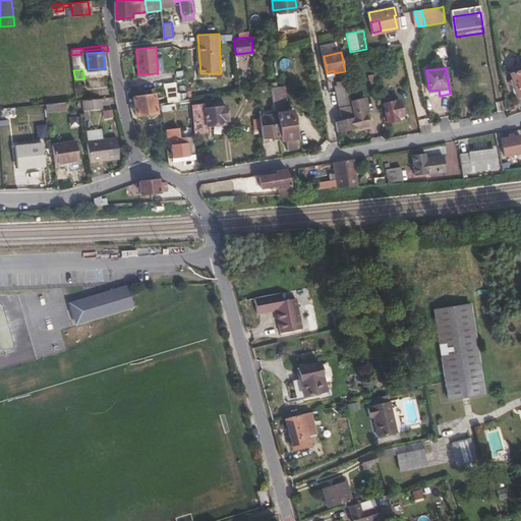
[(520,69),(512,72),(519,95),(520,94),(520,69)]
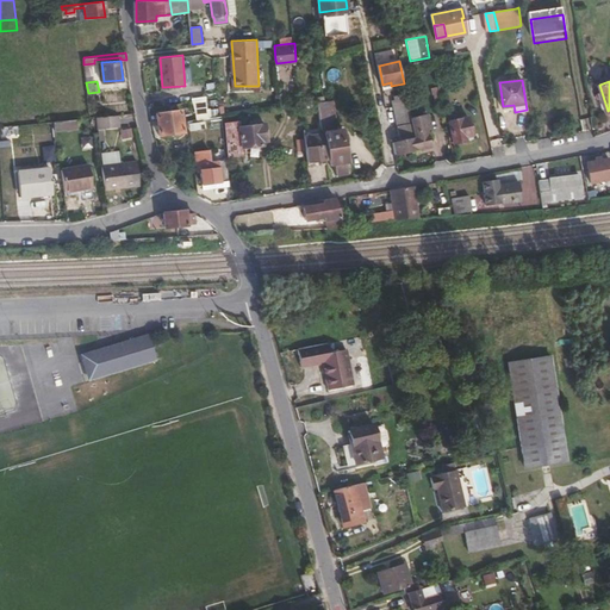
[(209,116),(206,98),(199,99),(200,116),(209,116)]
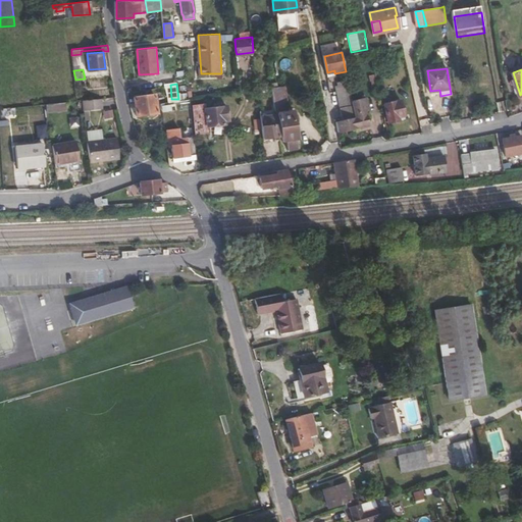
[(284,110),(282,99),(286,98),(284,86),(271,88),(276,112),(278,112),(282,140),(288,140),(289,149),(297,147),(295,138),(298,138),(294,109),(284,110)]
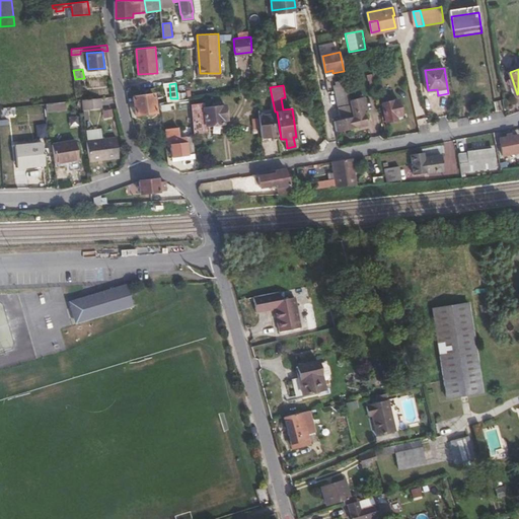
[(156,112),(154,93),(145,94),(147,113),(156,112)]
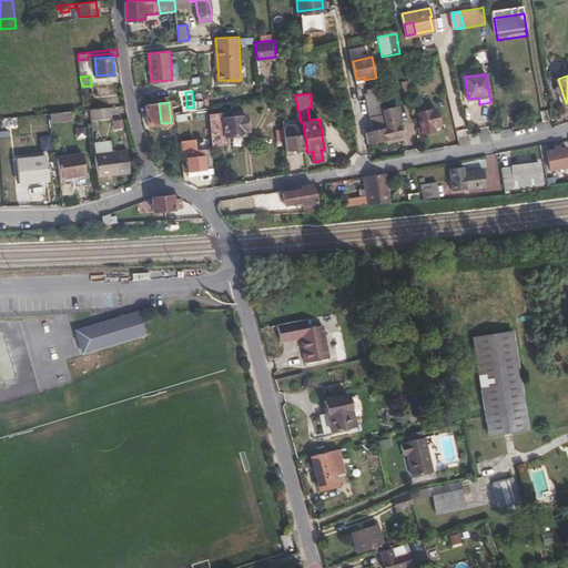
[(161,123),(159,103),(146,104),(150,124),(161,123)]
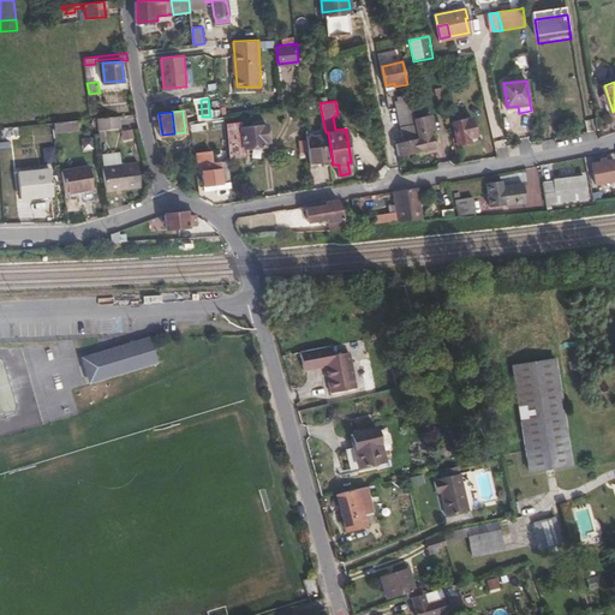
[(435,129),(431,115),(419,118),(419,114),(413,115),(418,138),(396,143),(398,154),(435,147),(431,130),(435,129)]
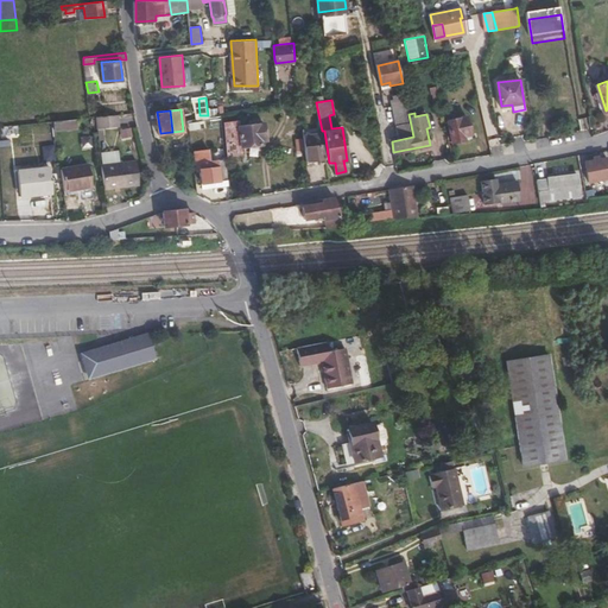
[(116,114),(96,115),(97,132),(119,130),(116,114)]
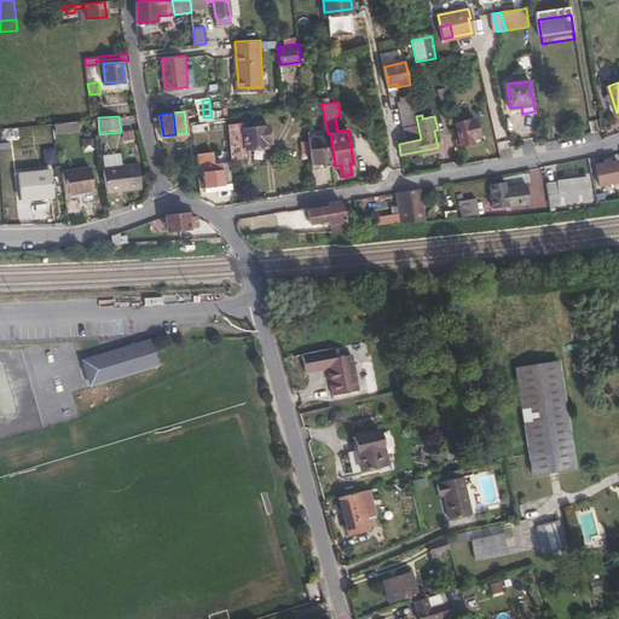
[(480,137),(475,117),(457,122),(462,145),(474,143),(474,139),(480,137)]
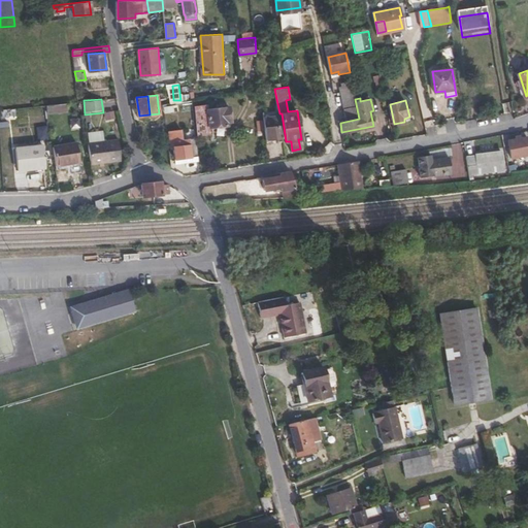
[(68,110),(67,102),(46,104),(48,112),(68,110)]
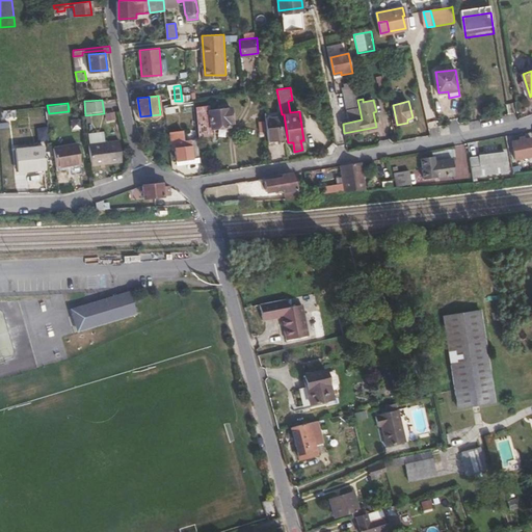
[(212,128),(210,109),(209,104),(195,106),(200,136),(213,134),(212,128)]
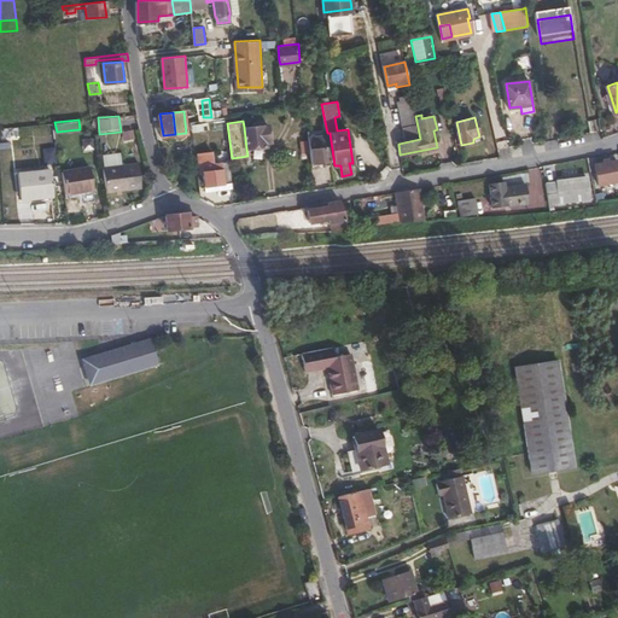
[(267,145),(266,134),(270,133),(269,124),(244,127),(246,149),(267,145)]
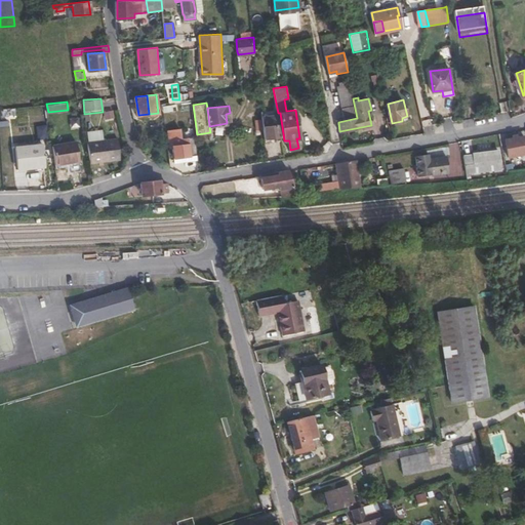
[(281,135),(278,113),(261,115),(265,137),(281,135)]
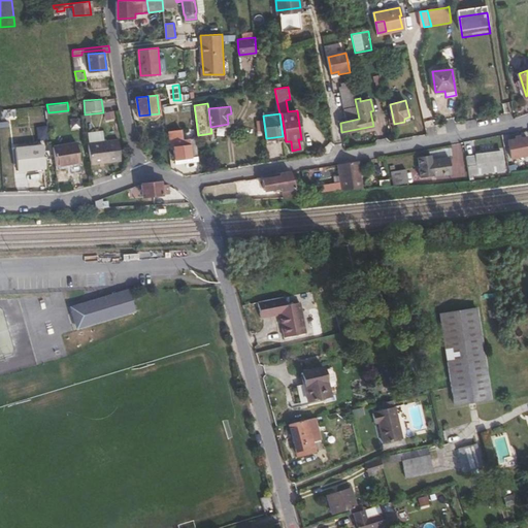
[(120,159),(118,138),(89,141),(91,163),(120,159)]
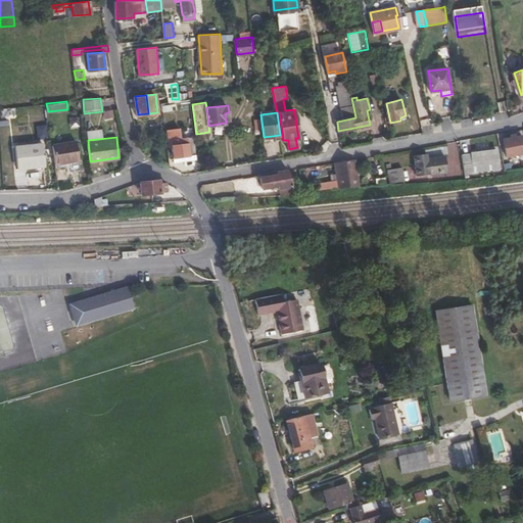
[(196,157),(195,139),(186,140),(187,144),(180,144),(180,138),(172,139),(175,160),(196,157)]
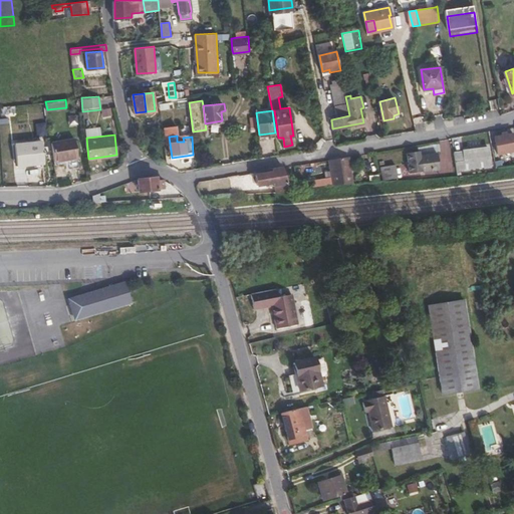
[(513,152),(513,136),(496,139),(499,156),(513,152)]
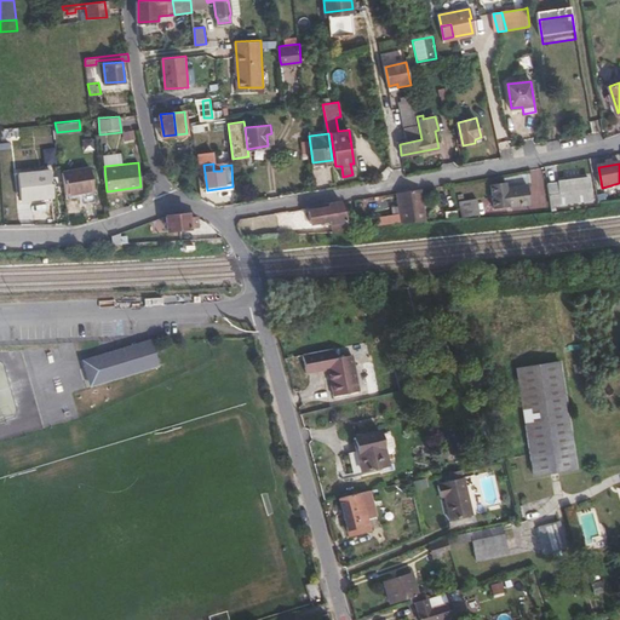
[(91,167),(62,171),(64,193),(82,190),(85,202),(96,201),(91,167)]
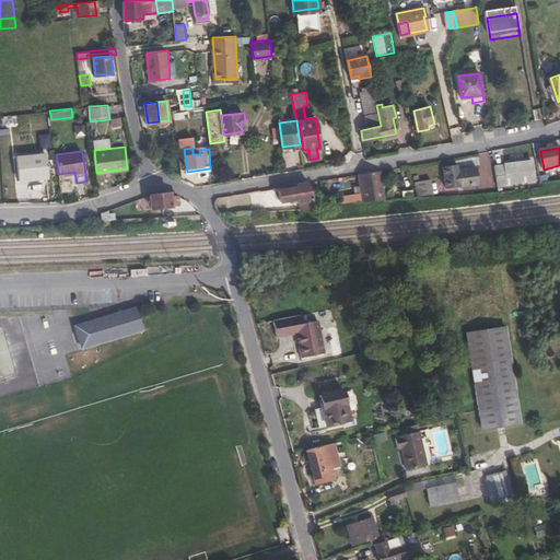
[(48,177),(46,153),(32,154),(35,178),(48,177)]
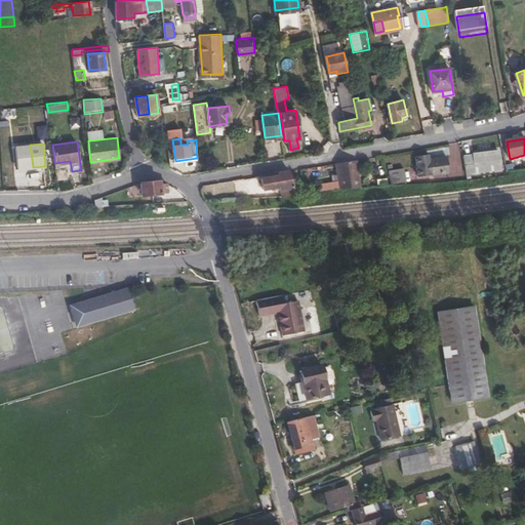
[(33,167),(30,145),(14,147),(17,168),(33,167)]
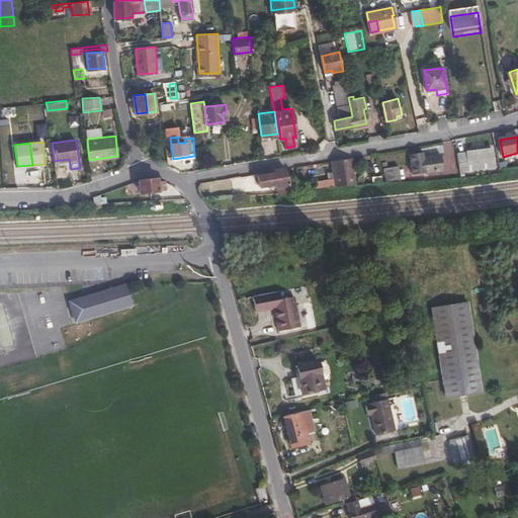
[(498,167),(494,146),(464,152),(461,153),(464,173),(467,172),(498,167)]
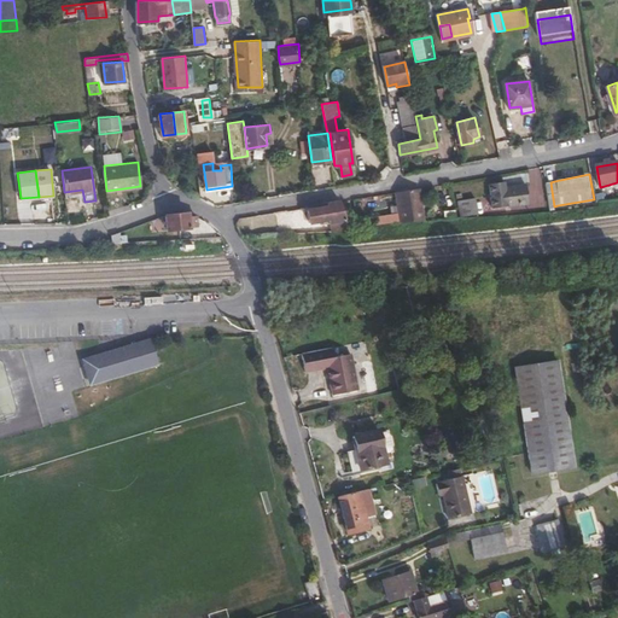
[(496,209),(513,207),(511,188),(509,182),(494,185),(496,209)]
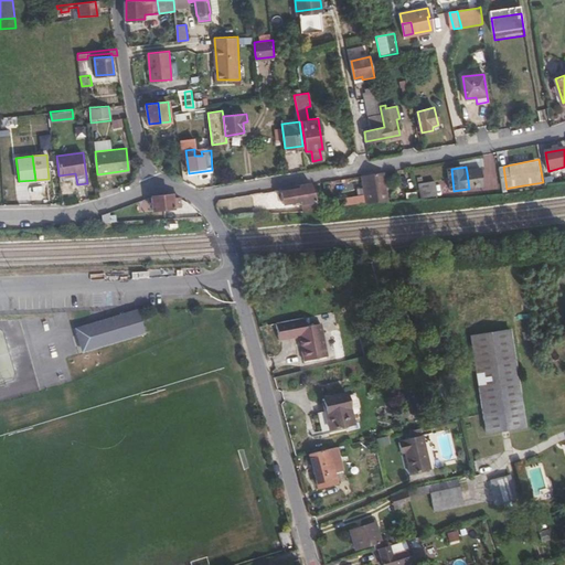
[(488,187),(486,170),(467,172),(469,189),(488,187)]
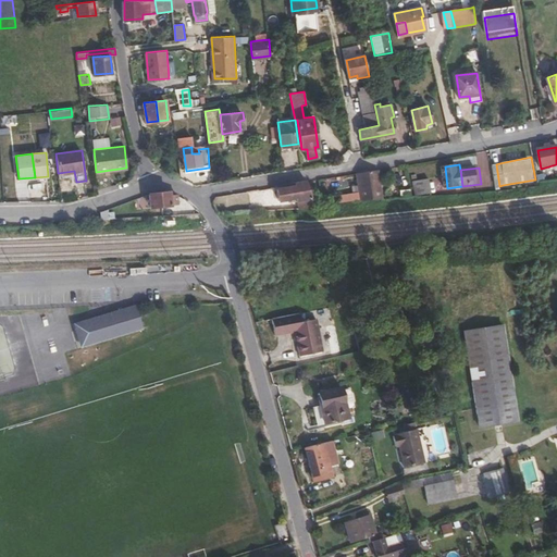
[(384,199),(380,169),(358,172),(361,201),(384,199)]
